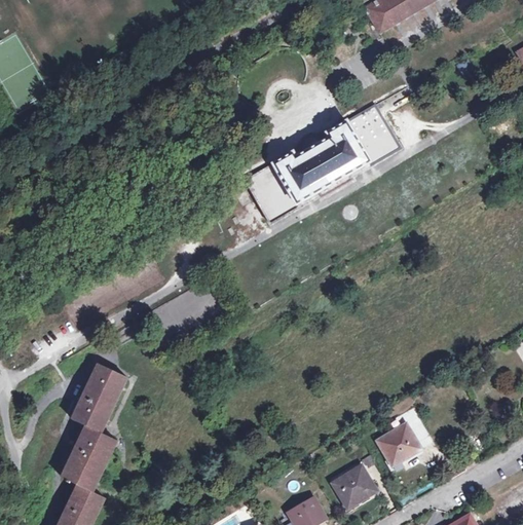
[(375,0),(370,0),(362,5),(371,22),(376,31),(427,0),(375,0)]
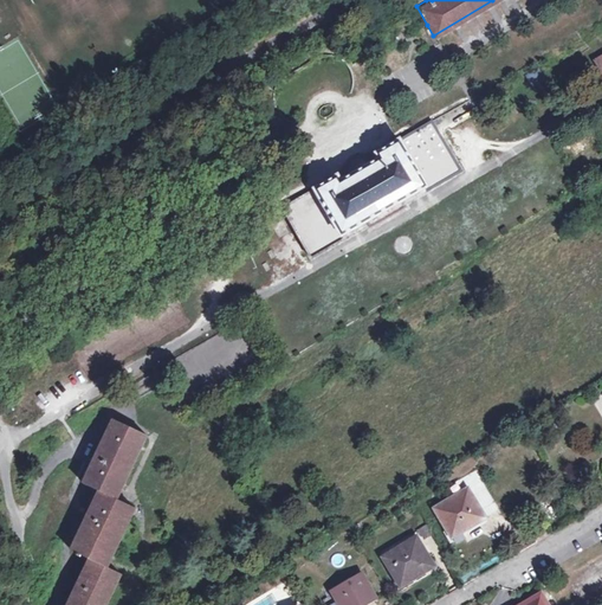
[(427,25),(421,27),(432,45),(437,43),(433,36),(427,25)]
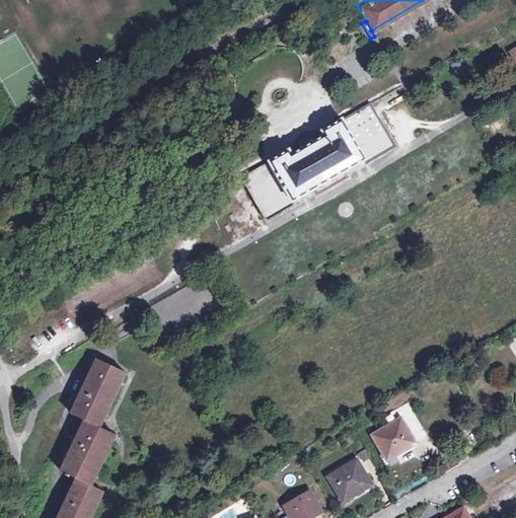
[(515,43),(505,50),(515,66),(515,65),(515,43)]
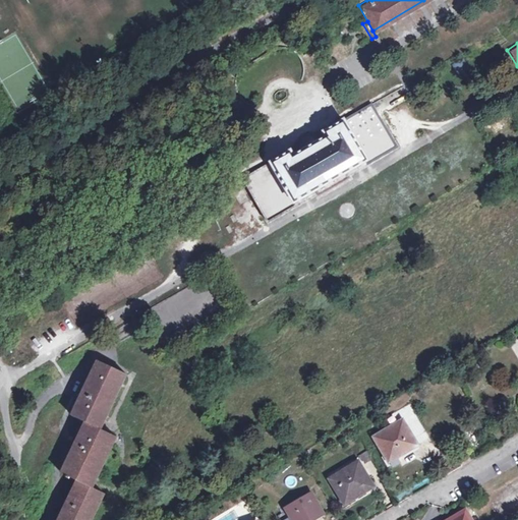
[(454,72),(465,66),(460,57),(449,63),(454,72)]
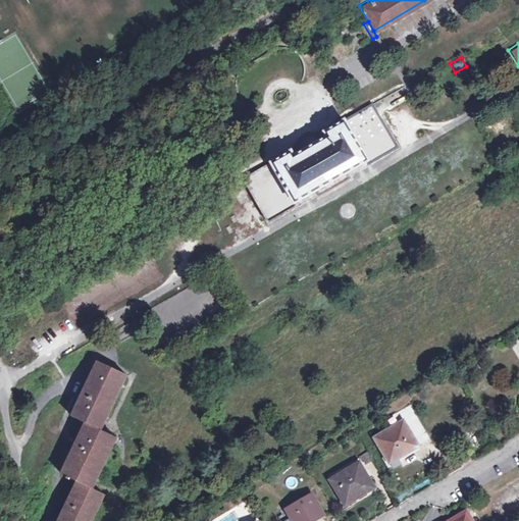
[(415,76),(405,82),(410,90),(420,85),(415,76)]
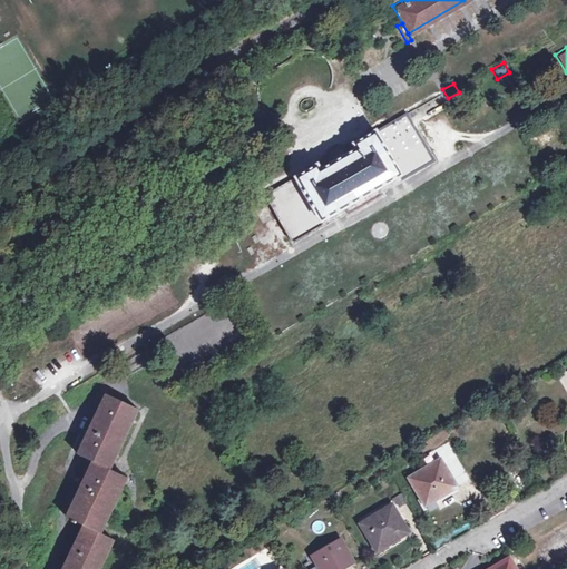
[(442,89),(432,96),(438,105),(448,98),(442,89)]
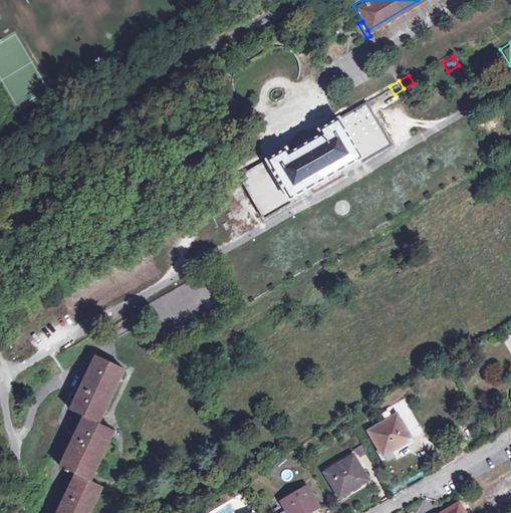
[(288,152),(285,147),(237,175),(261,217),(290,201),(289,198),(308,187),(338,169),(358,158),(360,161),(390,144),(364,101),(317,127),(320,134),(288,152)]
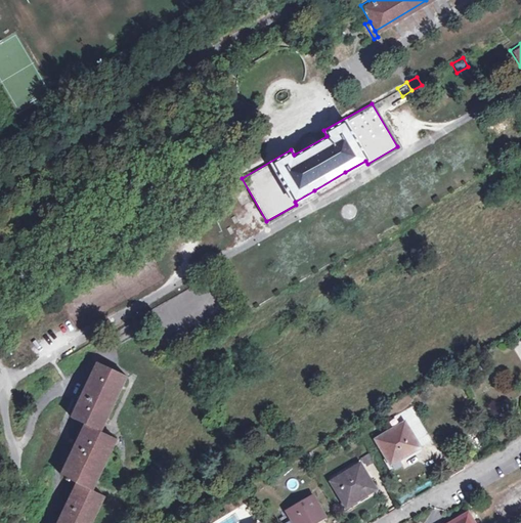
[(348,177),(345,172),(314,190),(317,195),(348,177)]
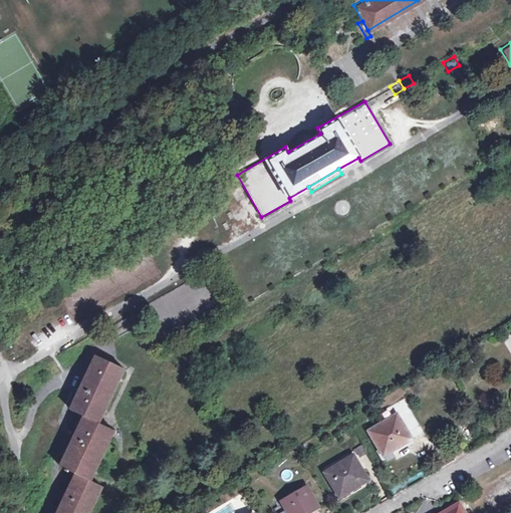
[(67,409),(81,415),(68,442),(57,465),(72,473),(53,512),(85,512),(99,485),(88,480),(111,429),(96,422),(121,367),(93,353),(80,381),(67,409)]
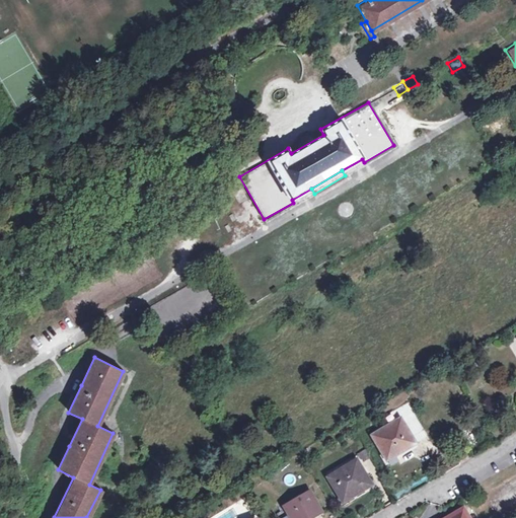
[(397,418),(369,434),(384,459),(413,443),(397,418)]
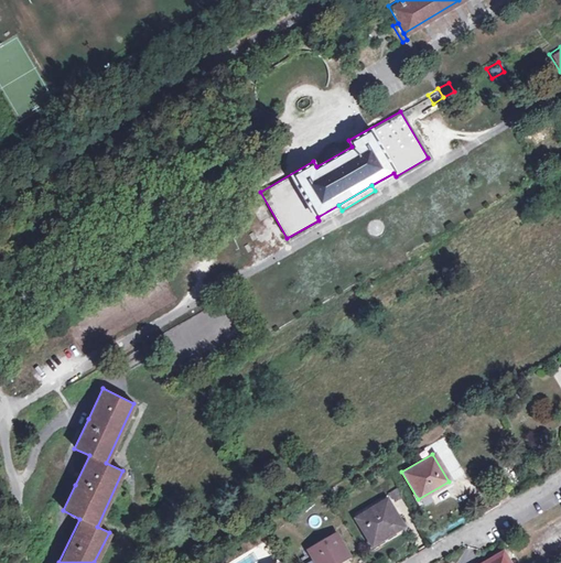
[(398,490),(395,486),(386,491),(388,496),(398,490)]
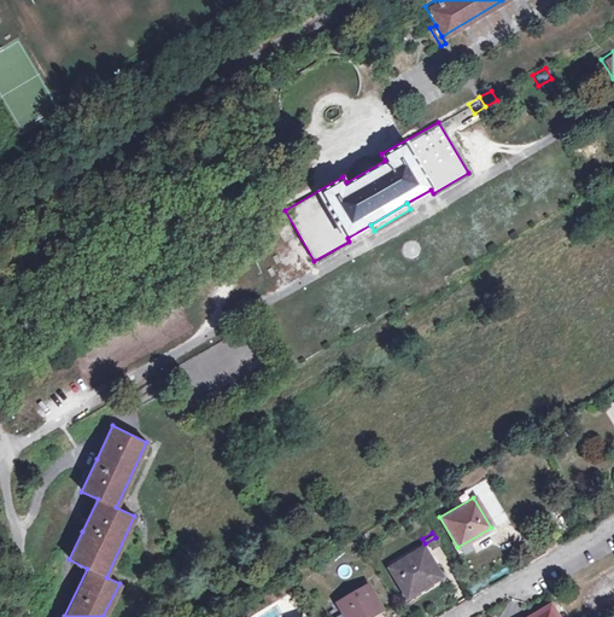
[(417,547),(415,543),(384,563),(386,566),(417,547)]
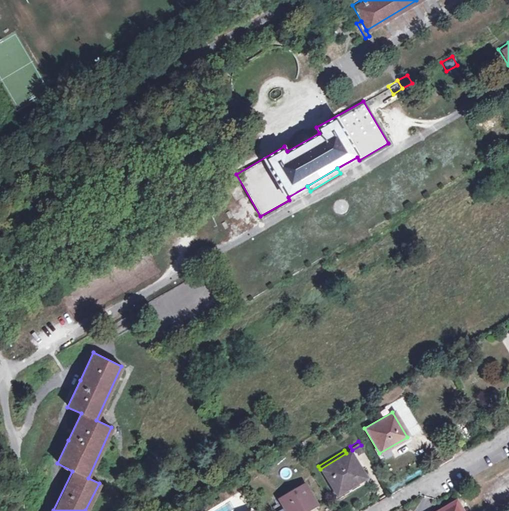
[(346,453),(320,469),(332,489),(353,477),(356,482),(364,477),(349,452),(346,453)]
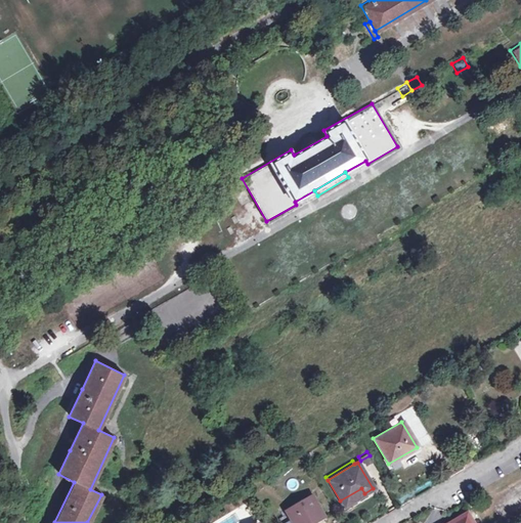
[(364,493),(361,488),(340,500),(343,506),(364,493)]
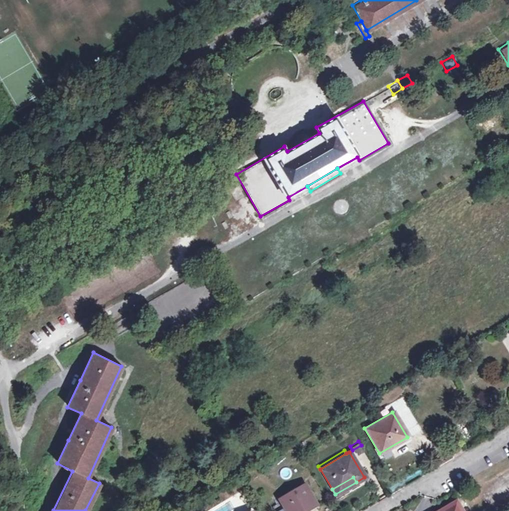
[(303,482),(277,498),(284,510),(292,510),(299,508),(300,510),(314,502),(303,482)]
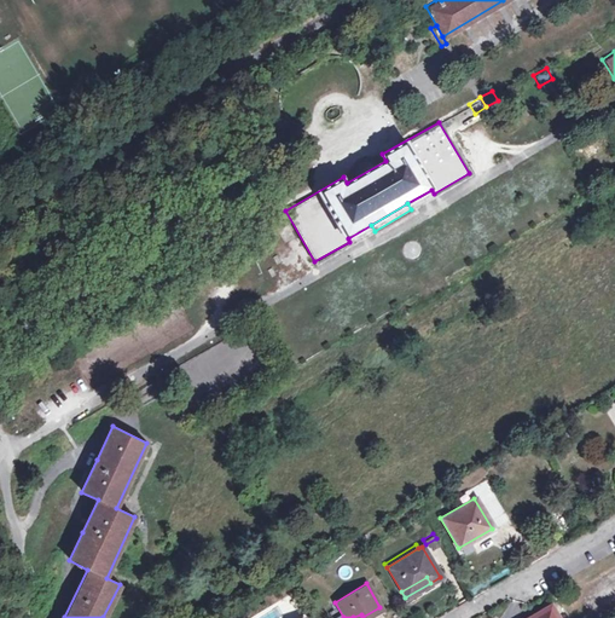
[(555,617),(547,606),(527,617),(555,617)]
